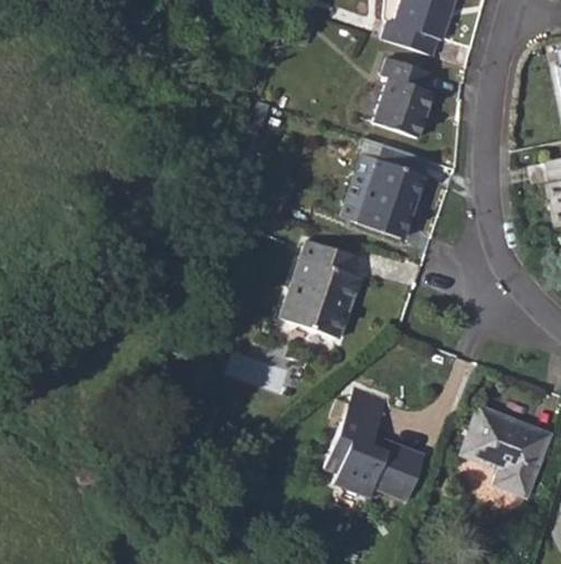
[(402,0),(394,23),(443,39),(455,0),(402,0)]
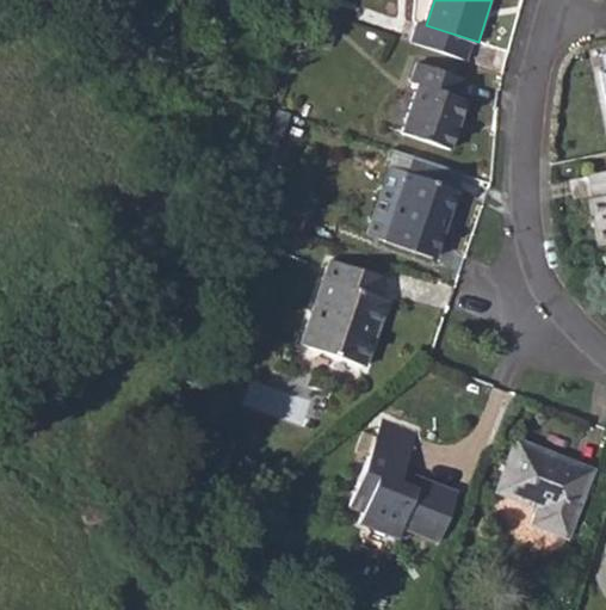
[(404,131),(452,147),(469,98),(461,96),(468,78),(420,62),(413,81),(420,82),(404,131)]
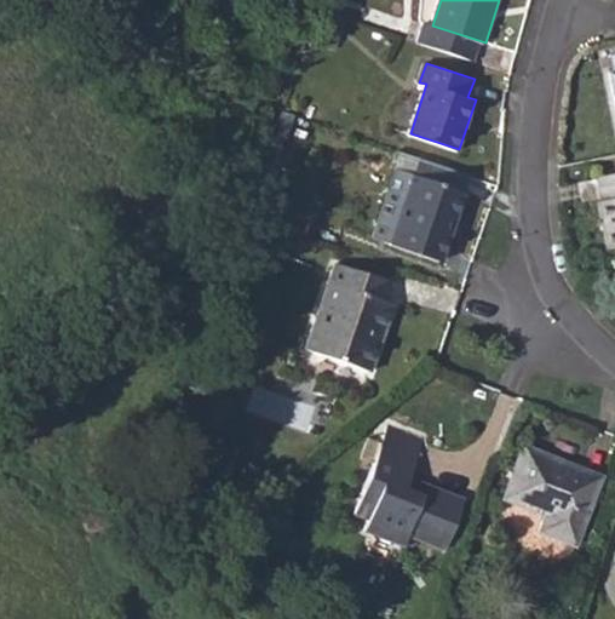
[(286,141),(295,114),(283,109),(274,136),(286,141)]
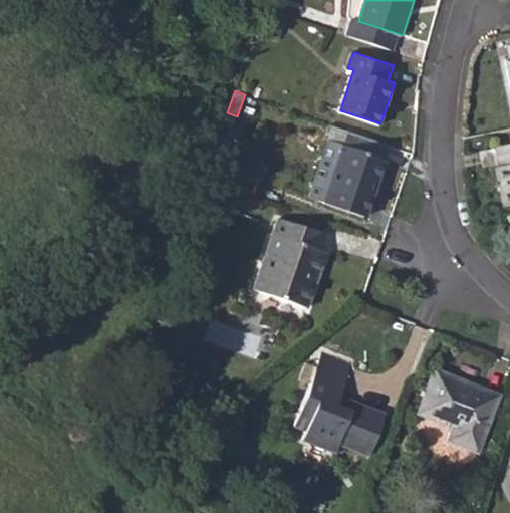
[(347,130),(343,143),(329,186),(324,201),(366,215),(384,167),(384,166),(391,144),(347,130)]
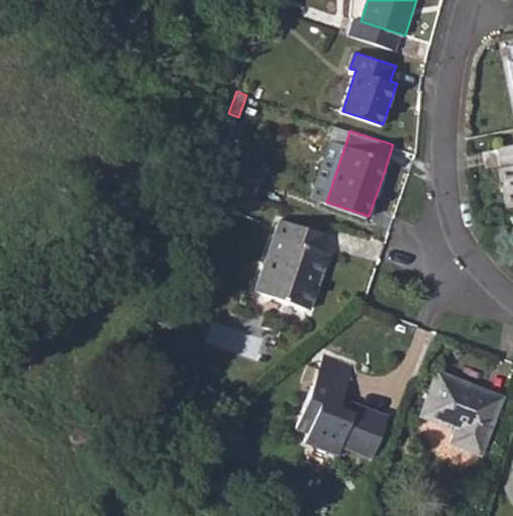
[(326,202),(331,187),(345,143),(332,138),(317,183),(312,197),(326,202)]
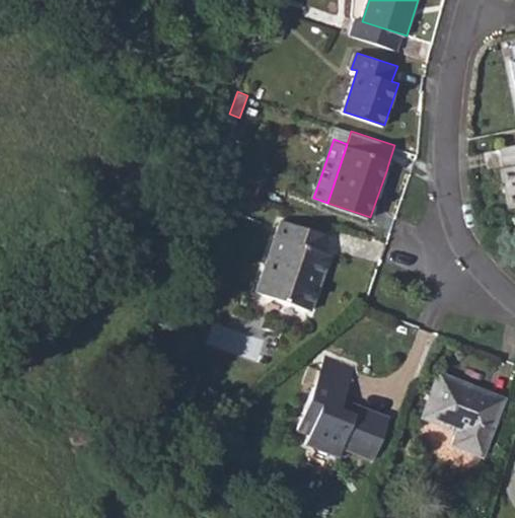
[(503,167),(512,208),(514,207),(514,144),(502,147),(506,166),(503,167)]
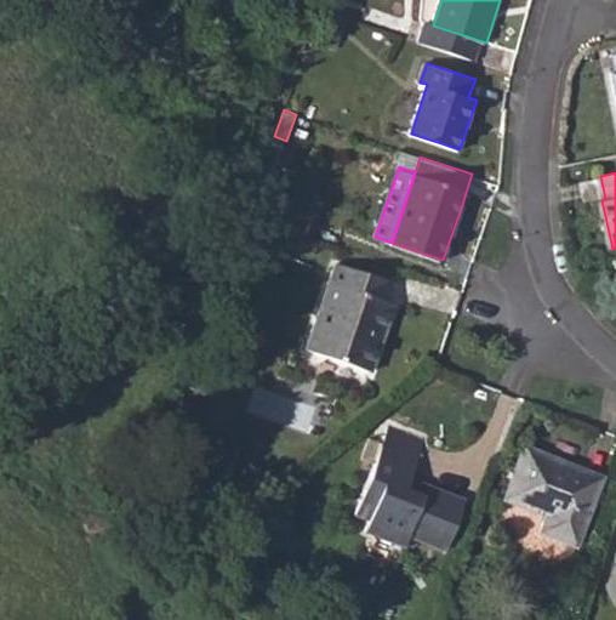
[(308,348),(374,373),(386,340),(378,337),(392,300),(389,299),(394,283),(337,265),(308,348)]
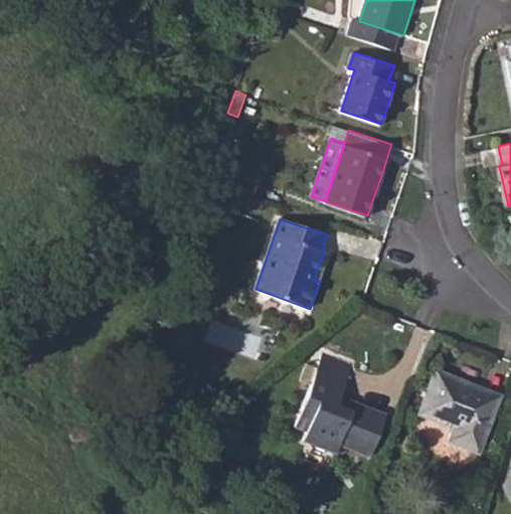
[(386,413),(356,402),(353,409),(339,404),(342,396),(354,363),(325,352),(297,425),(308,431),(305,441),(337,453),(341,444),(371,456),(386,413)]
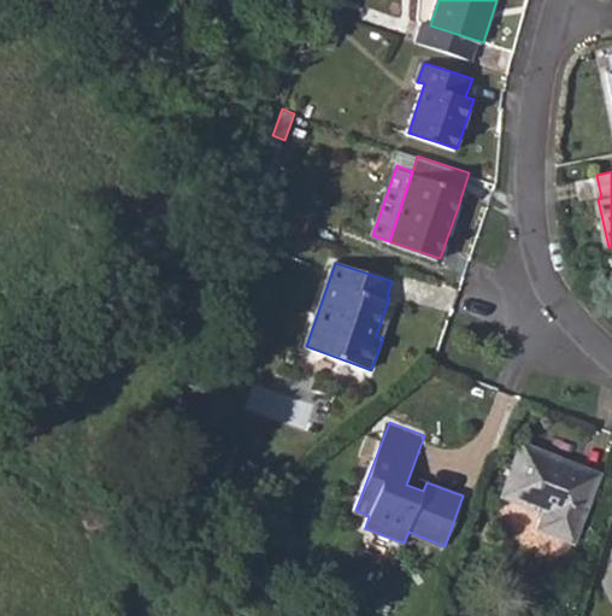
[(531,534),(570,547),(595,479),(516,450),(496,502),(537,516),(531,534)]
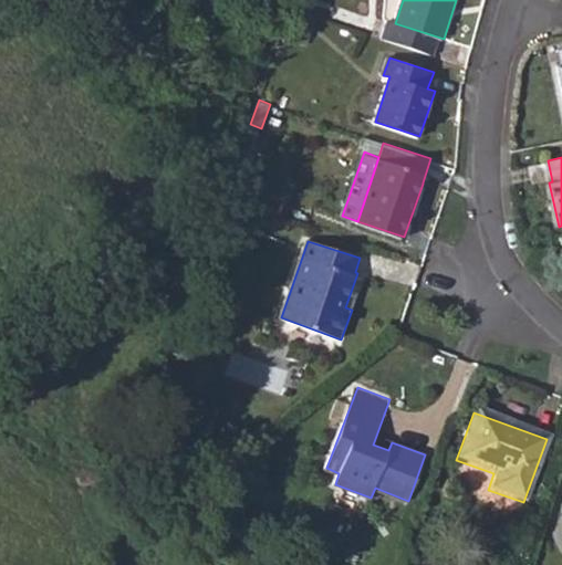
[(392,442),(376,436),(373,445),(388,450),(392,442)]
